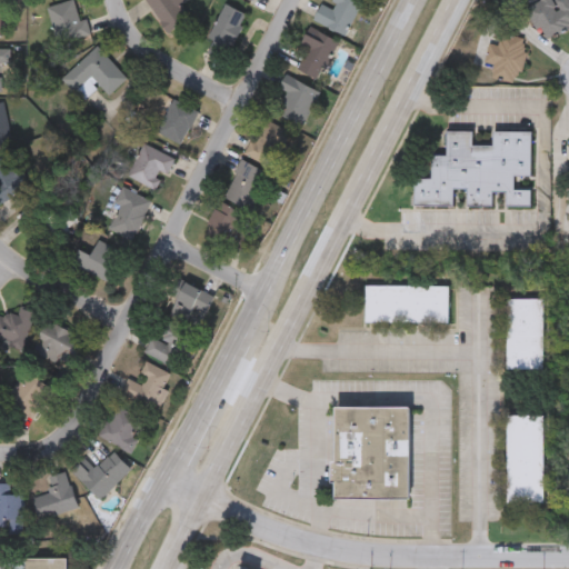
[(169,37),(143,0),(180,0),(193,20),(169,37)]
